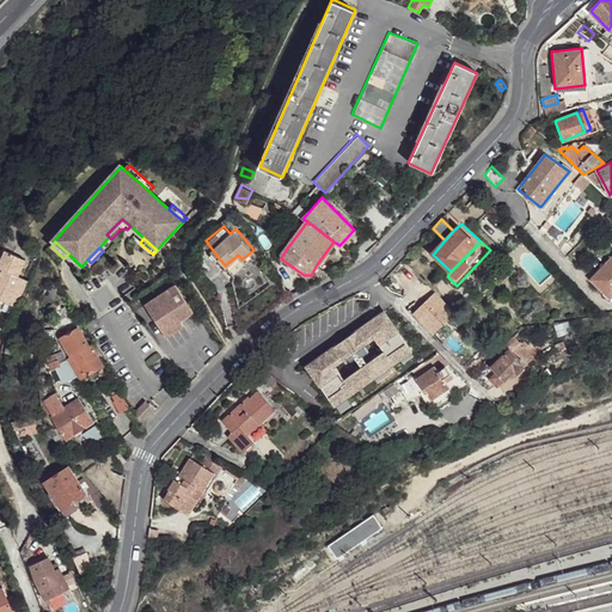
[(6,254),(0,264),(0,270),(5,273),(0,282),(0,301),(18,311),(25,294),(30,285),(19,279),(26,263),(6,254)]
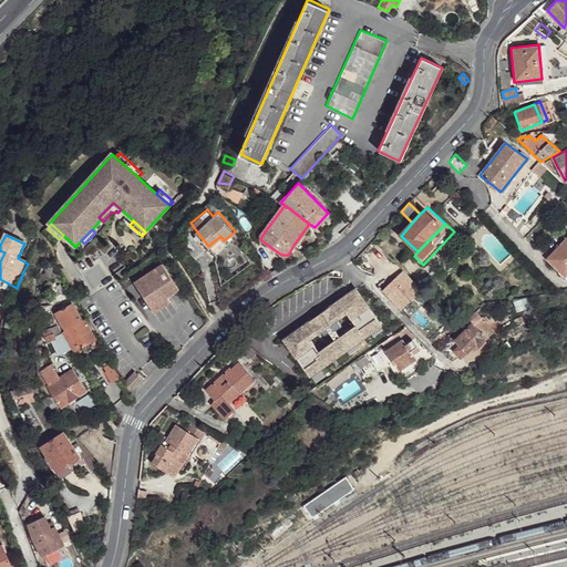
[(220,236),(208,246),(213,250),(224,240),(220,236)]
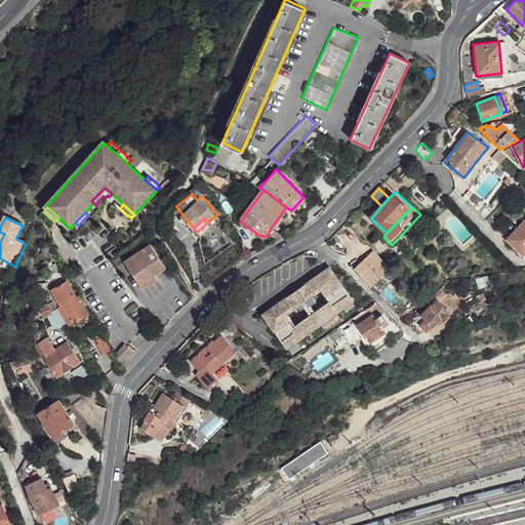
[(524,220),(507,240),(524,256),(524,255),(524,220)]
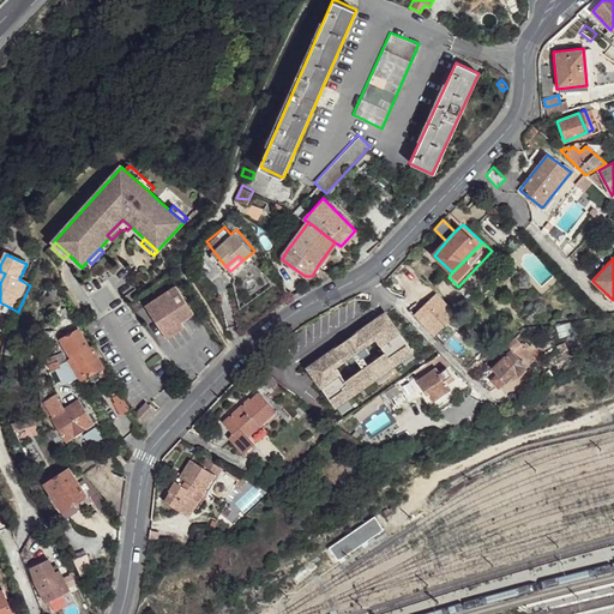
[(47,287),(37,292),(43,306),(60,299),(55,289),(47,287)]
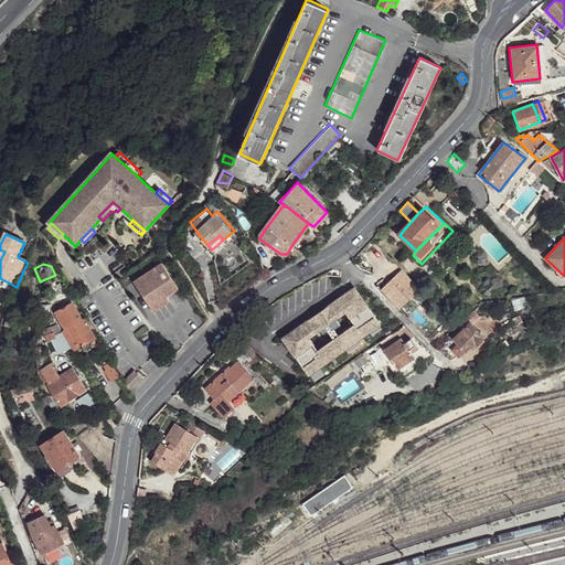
[(159,264),(131,283),(151,312),(168,301),(164,297),(176,289),(159,264)]
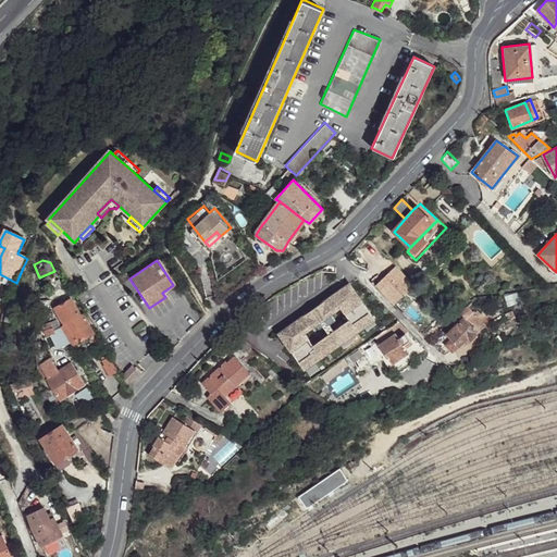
[(395,264),(374,285),(393,304),(413,284),(395,264)]
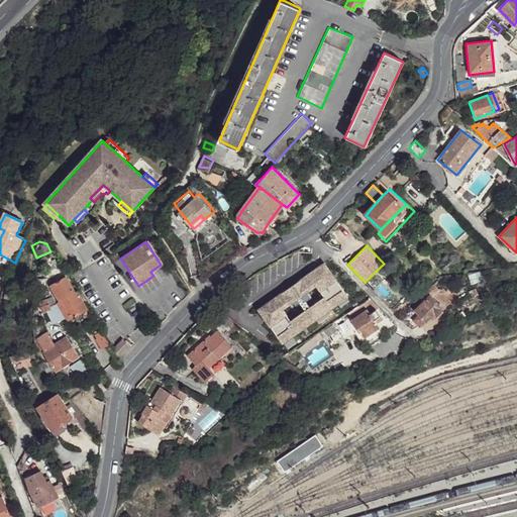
[(325,265),(260,307),(282,339),(348,296),(325,265)]
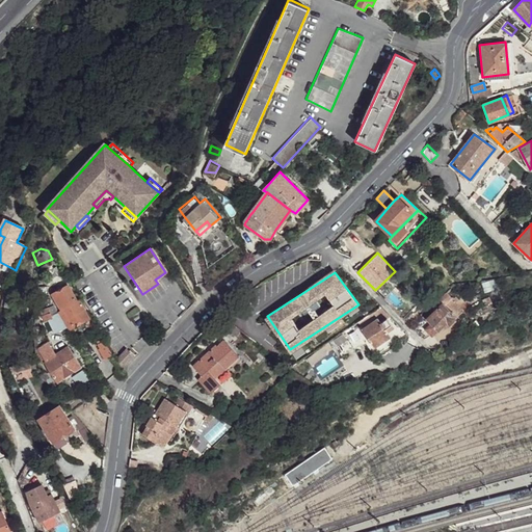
[(69,285),(53,293),(61,309),(63,308),(72,324),(74,322),(78,326),(81,328),(83,328),(85,326),(86,323),(86,321),(92,317),(81,297),(77,300),(69,285)]
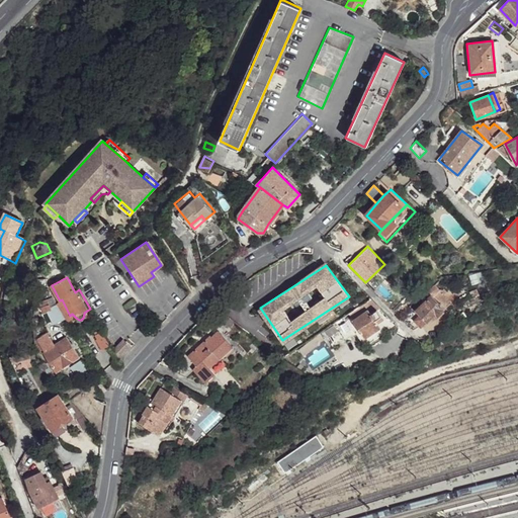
[(433,286),(417,303),(420,306),(430,295),(433,297),(438,291),(433,286)]
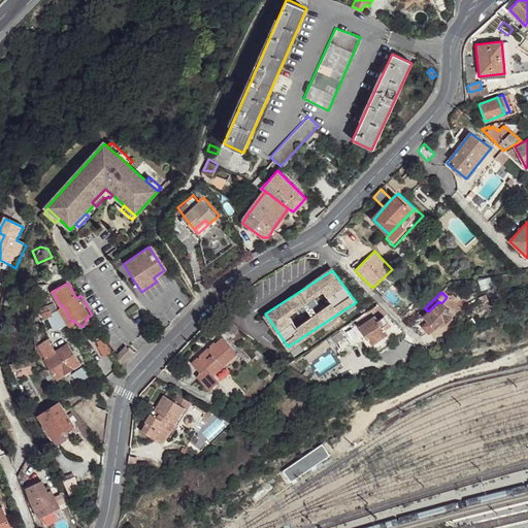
[(428,311),(424,317),(427,320),(422,326),(429,333),(434,327),(435,328),(442,321),(444,324),(453,316),(441,303),(438,301),(428,311)]
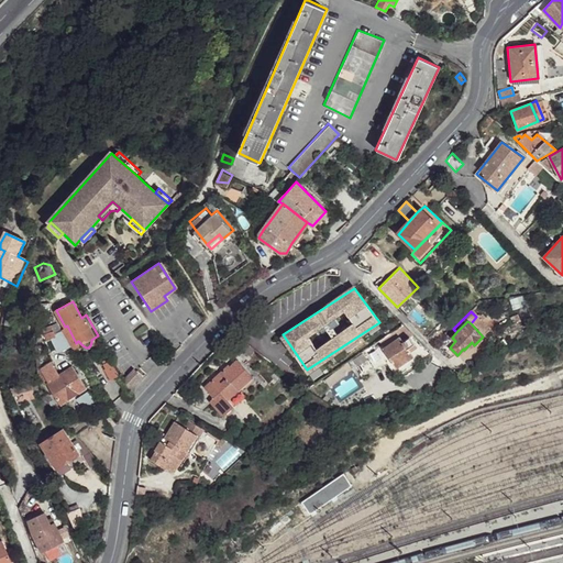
[(48,322),(42,326),(44,330),(42,331),(45,338),(51,335),(55,333),(48,322)]
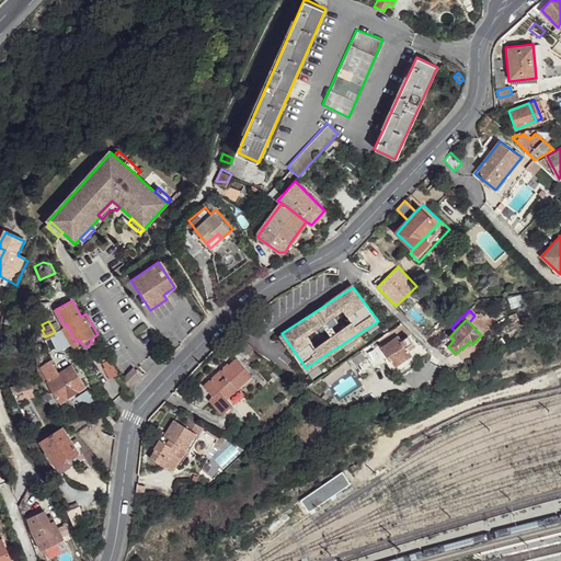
[(65,325),(63,327),(71,344),(76,342),(67,324),(65,325)]
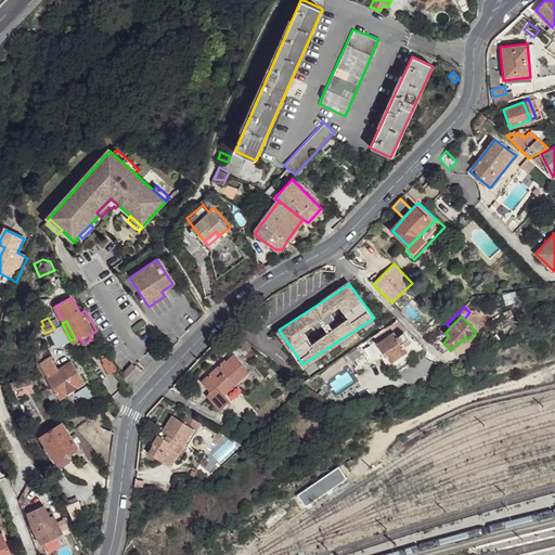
[(397,321),(374,337),(378,344),(394,333),(397,337),(402,333),(407,330),(397,321)]
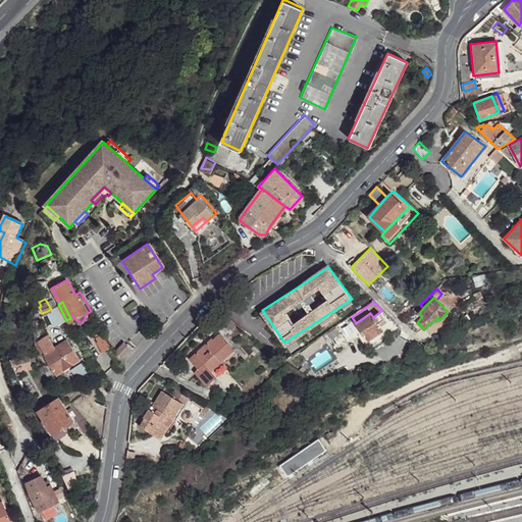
[(51,309),(47,311),(52,322),(54,324),(60,321),(54,308),(51,309)]
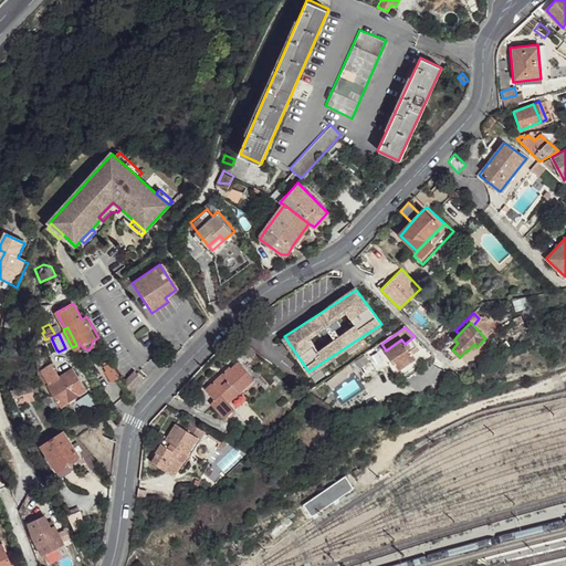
[(386,350),(385,352),(398,369),(415,358),(410,350),(416,346),(410,339),(405,344),(401,339),(386,350)]
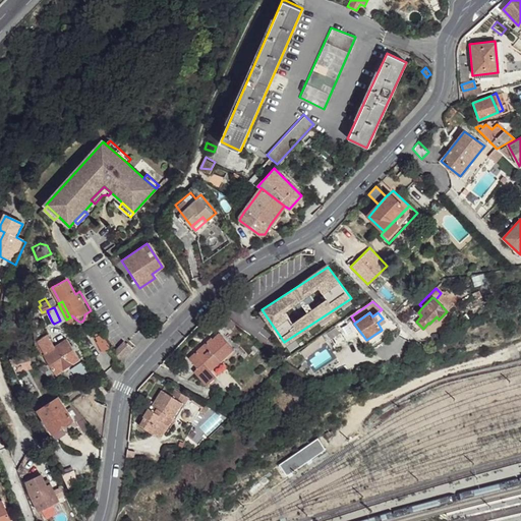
[(103,333),(95,337),(103,351),(110,347),(103,333)]
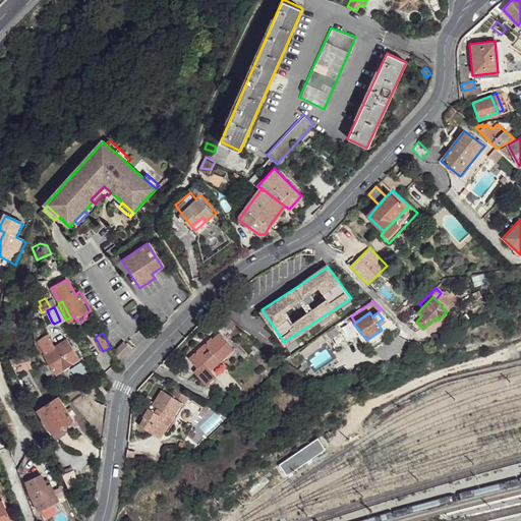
[(46,334),(35,341),(55,373),(79,357),(67,338),(54,346),(46,334)]
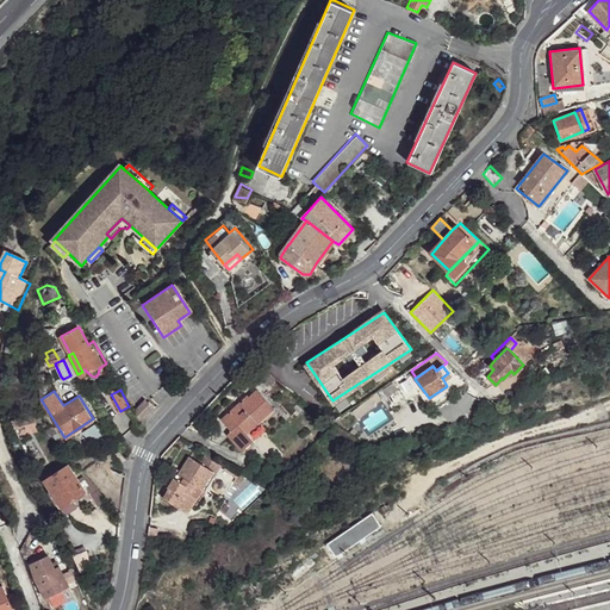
[(247,397),(221,421),(230,433),(228,436),(242,453),(254,441),(247,434),(257,424),(273,409),(256,391),(249,399),(247,397)]
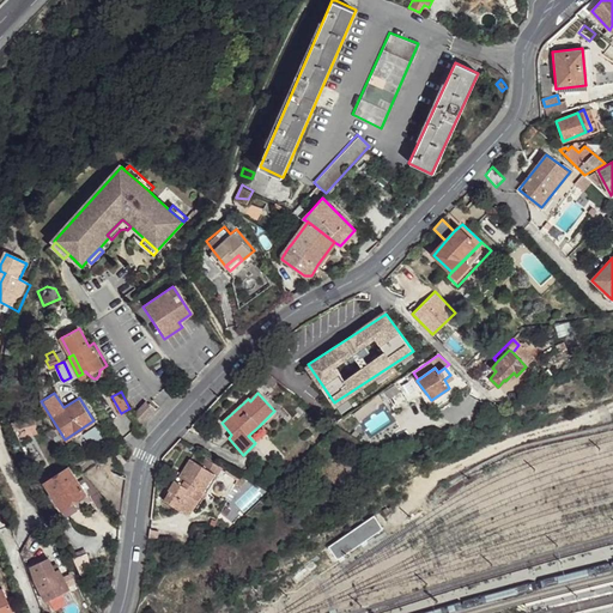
[(371,402),(354,414),(360,422),(376,408),(371,402)]
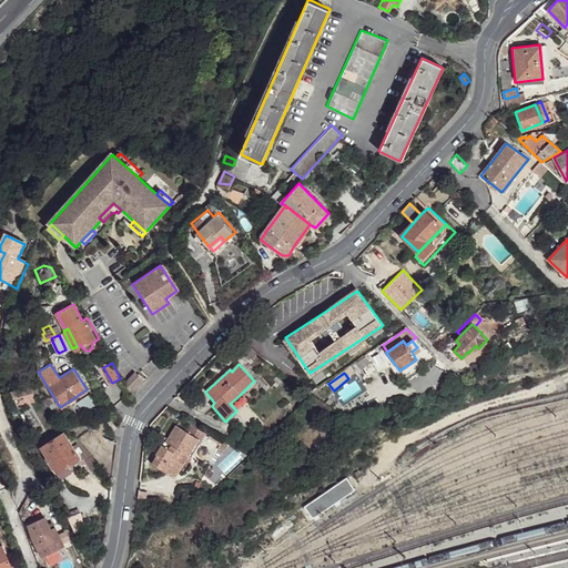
[(137,375),(125,387),(129,395),(142,381),(137,375)]
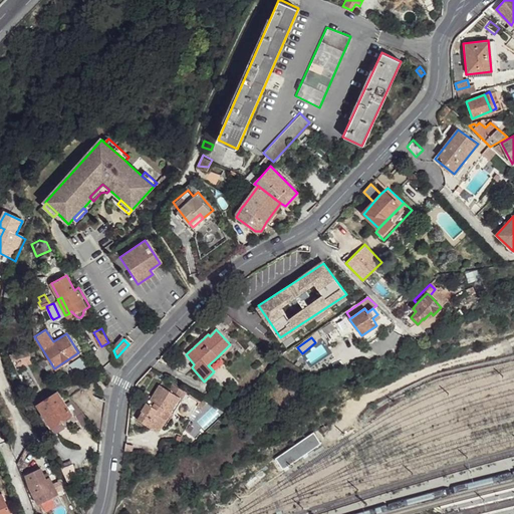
[(217,357),(208,365),(214,371),(223,363),(217,357)]
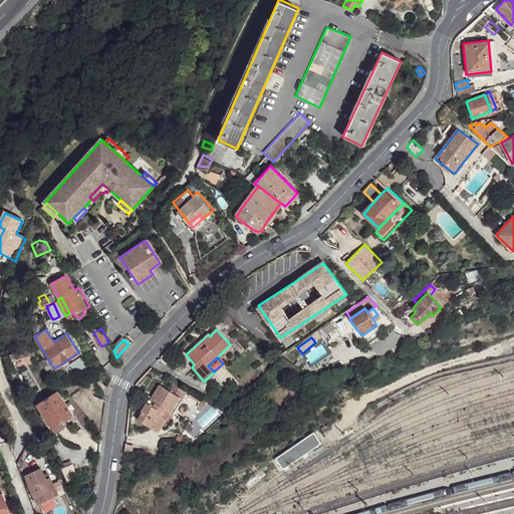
[(81,358),(70,362),(73,371),(85,367),(81,358)]
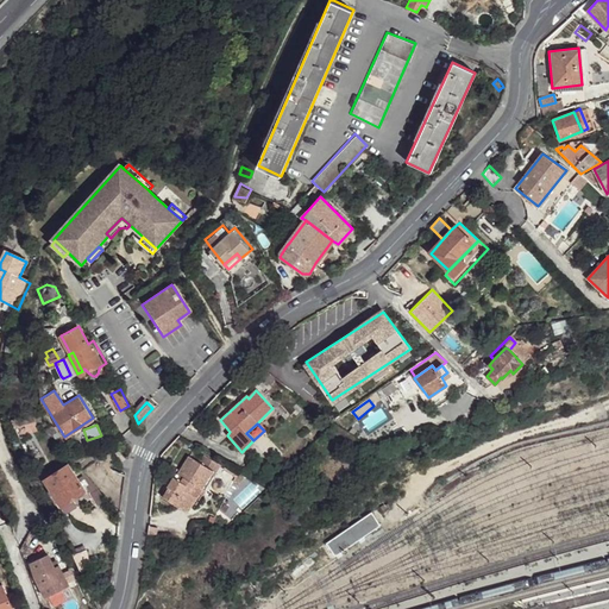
[(170,487),(164,497),(189,513),(199,496),(195,494),(200,485),(205,489),(215,470),(189,457),(179,473),(181,476),(180,478),(174,476),(168,485),(170,487)]
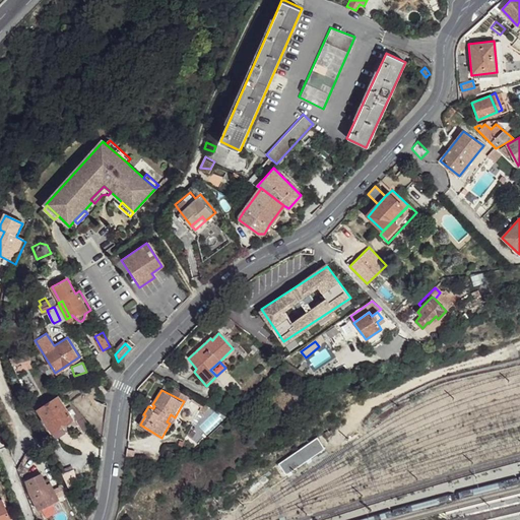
[(58,396),(39,408),(57,437),(65,432),(61,426),(72,418),(66,408),(58,396)]
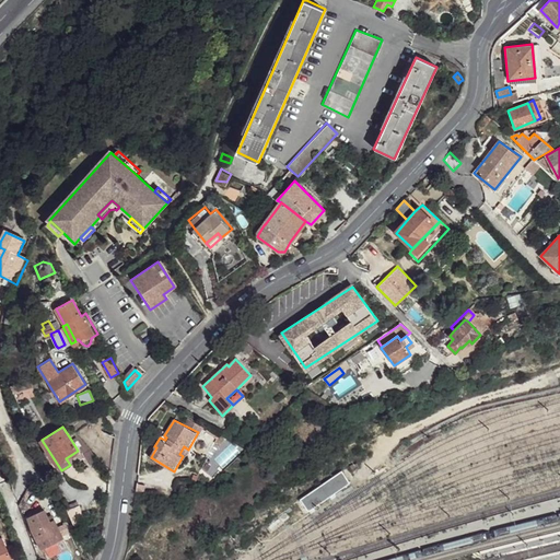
[(77,436),(71,440),(78,451),(79,451),(90,466),(97,462),(88,447),(77,436)]
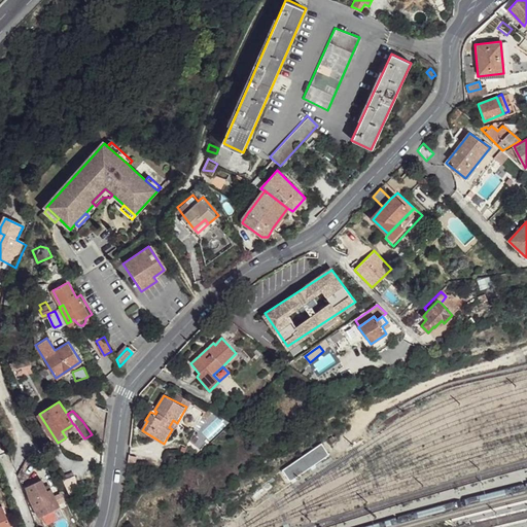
[(323,446),(281,467),(287,480),(329,458),(323,446)]
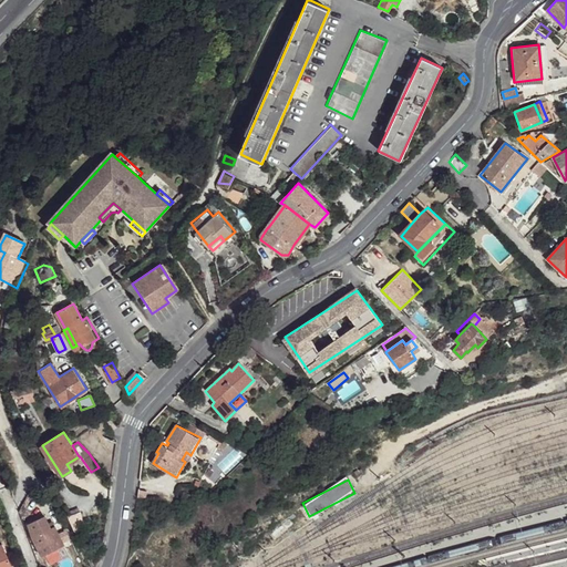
[(184,493),(181,502),(186,504),(189,495),(184,493)]
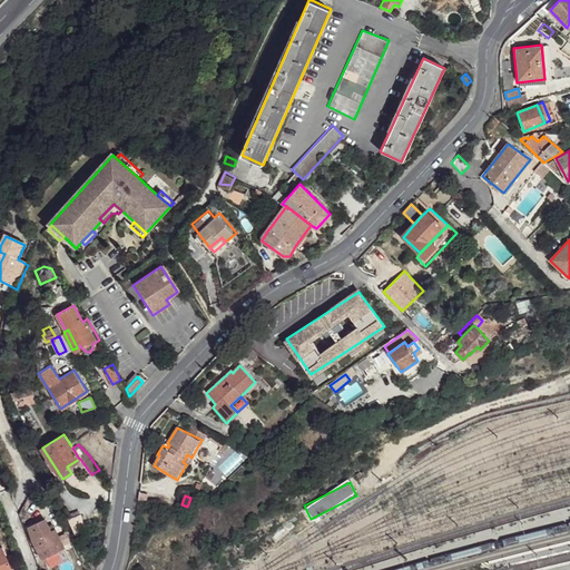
[(197,495),(194,501),(205,508),(208,501),(197,495)]
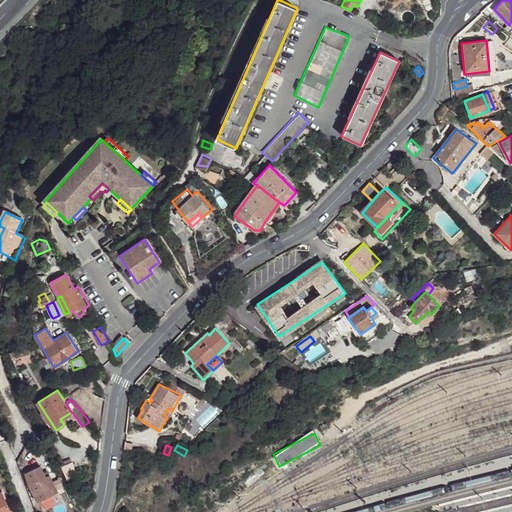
[(72,462),(62,465),(63,472),(67,478),(76,475),(72,462)]
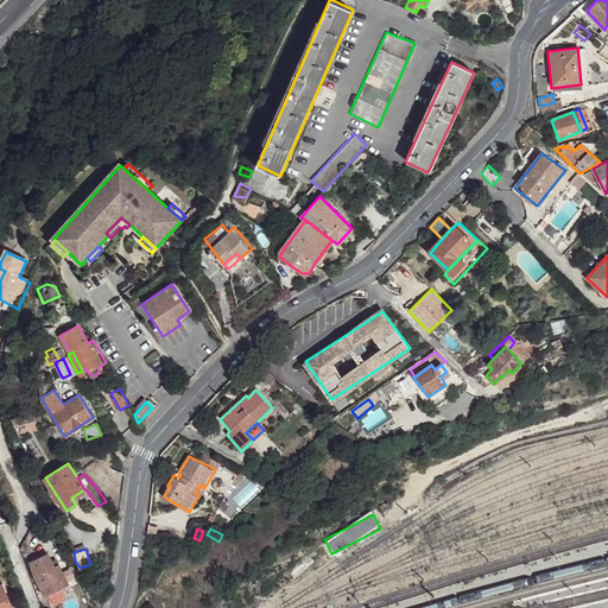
[(48,557),(31,563),(35,572),(45,596),(68,586),(58,564),(52,568),(48,557)]
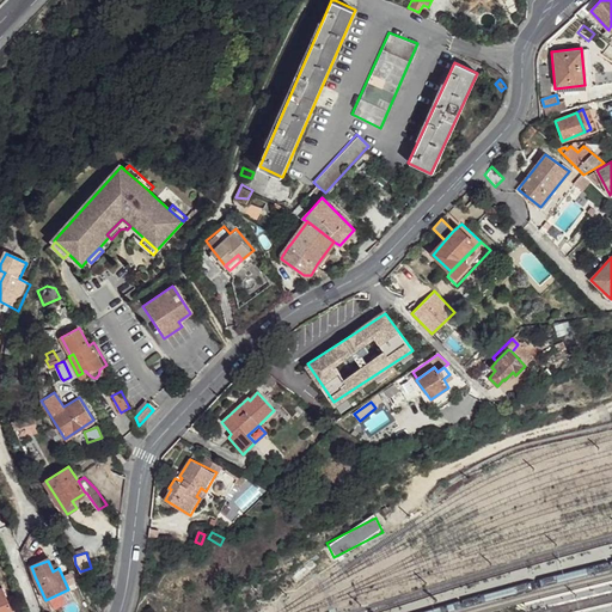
[(11,611),(0,587),(0,611),(11,611)]
